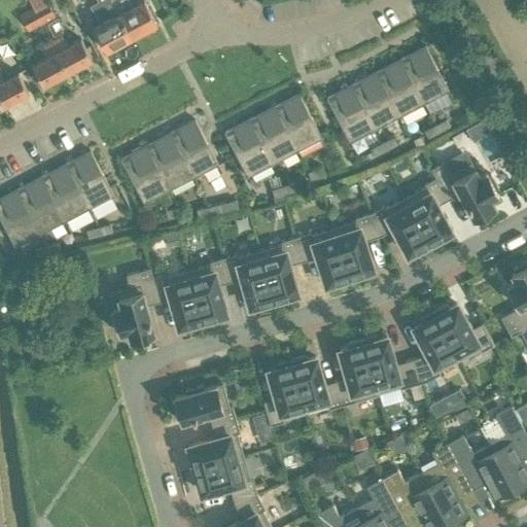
[(33,6),(29,0),(24,0),(14,5),(29,30),(41,24),(33,6)]
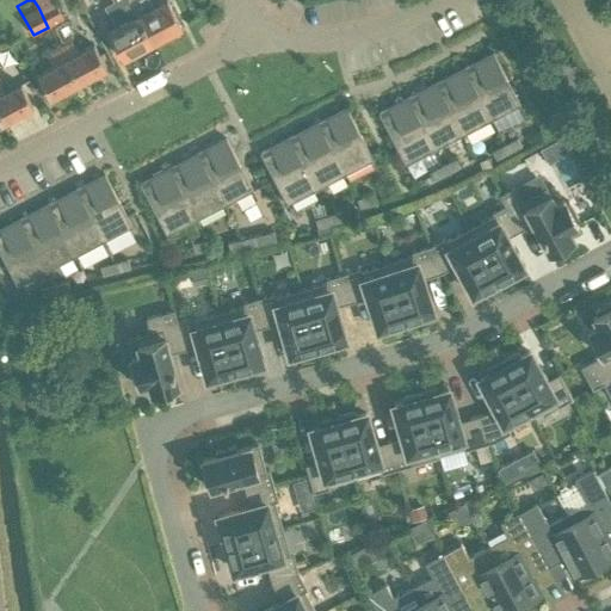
[(54,0),(34,0),(38,7),(48,28),(65,19),(54,0)]
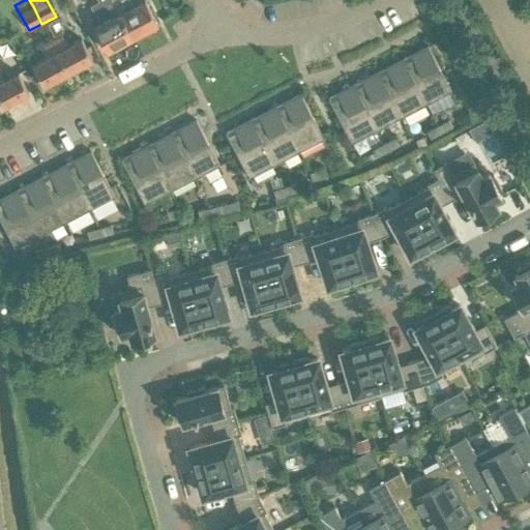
[(97,0),(90,4),(99,22),(92,26),(105,50),(129,36),(113,4),(110,0),(97,0)]
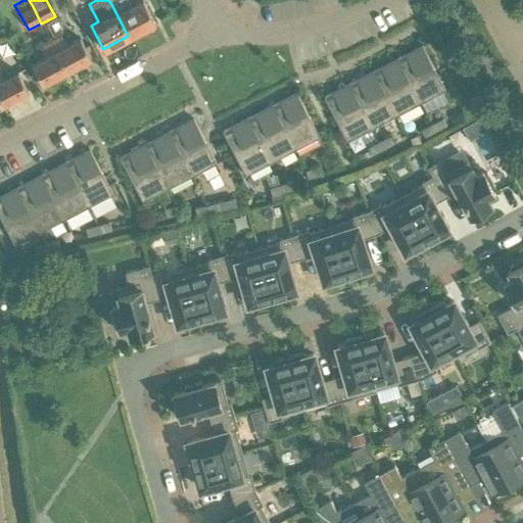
[(141,0),(138,0),(131,4),(128,0),(114,0),(112,1),(111,0),(108,0),(111,4),(128,36),(153,21),(141,0)]
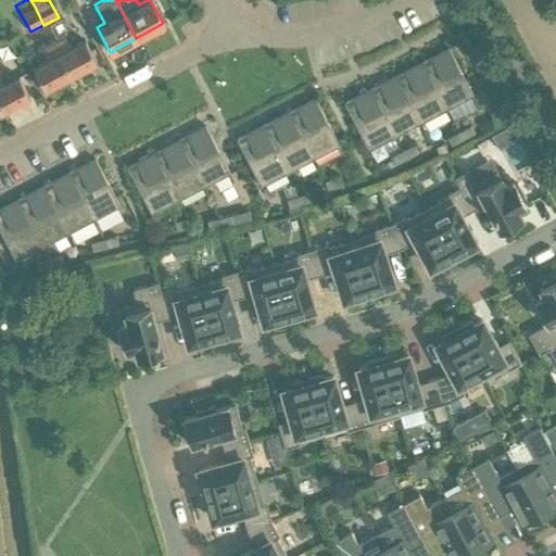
[(95,60),(84,40),(81,41),(76,30),(63,38),(53,42),(70,74),(95,60)]
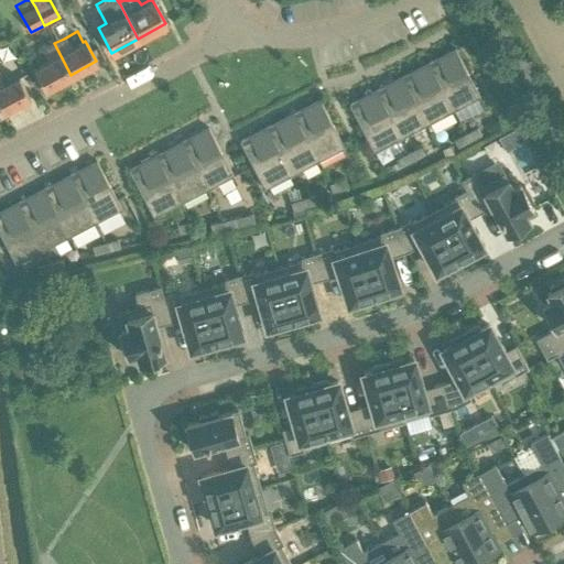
[(54,43),(42,50),(36,53),(42,65),(33,69),(43,89),(71,75),(54,43)]
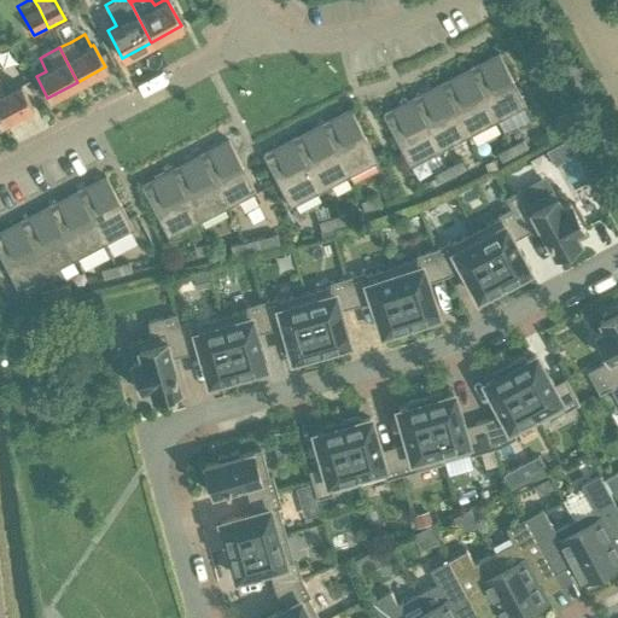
[(471,68),(500,120),(525,106),(497,53),(471,68)]
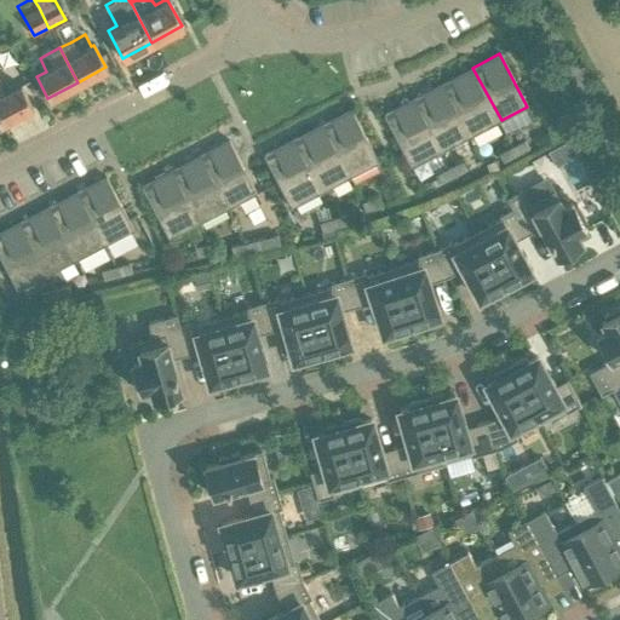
[(472,68),(443,82),(471,136),(501,120),(472,68)]
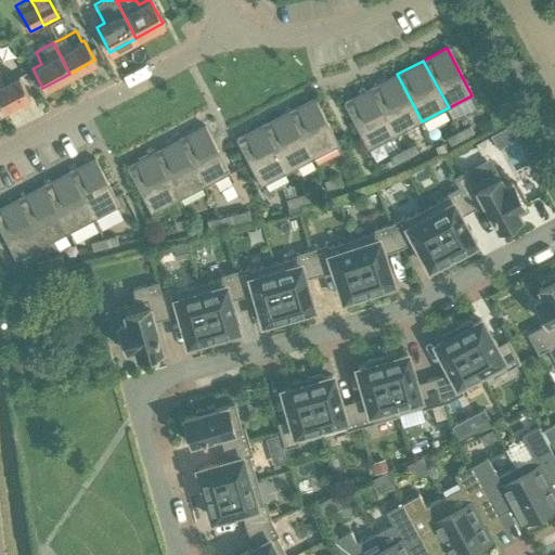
[(0,105),(2,111),(30,95),(20,75),(4,82),(0,73),(0,105)]
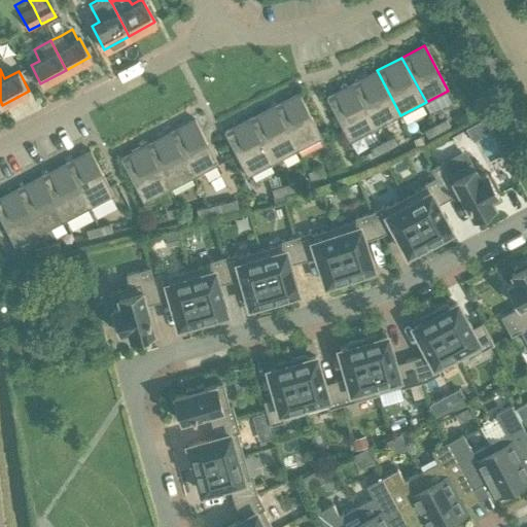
[(377,70),(352,83),(377,128),(400,115),(377,70)]
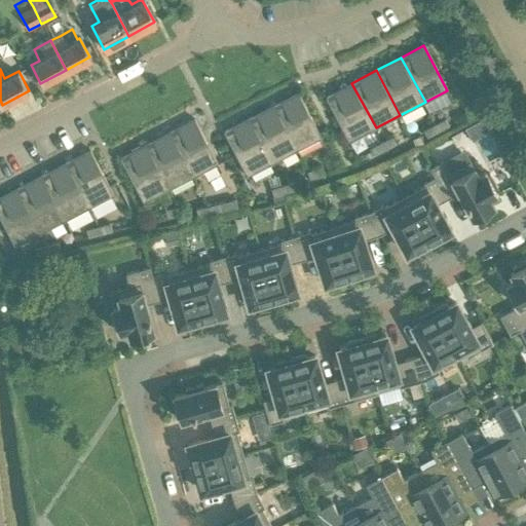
[(347,142),(376,127),(351,83),(325,97),(347,142)]
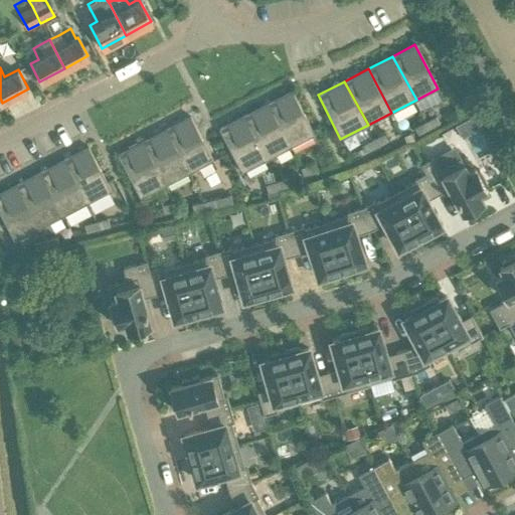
[(269,102),(291,146),(313,135),(291,91),(269,102)]
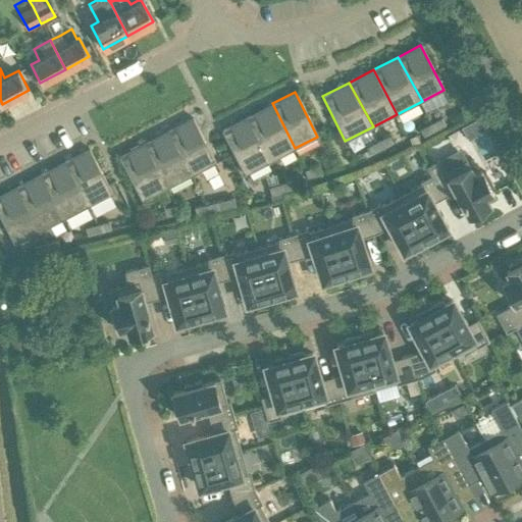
[(272,103),(248,116),(270,160),(295,148),(272,103)]
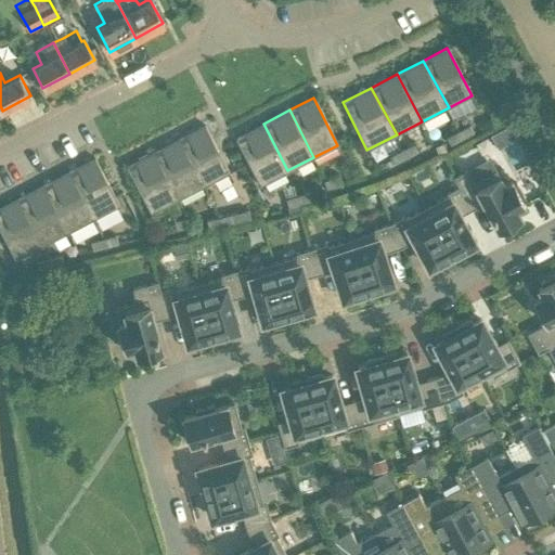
[(259,185),(287,170),(263,124),(234,138),(259,185)]
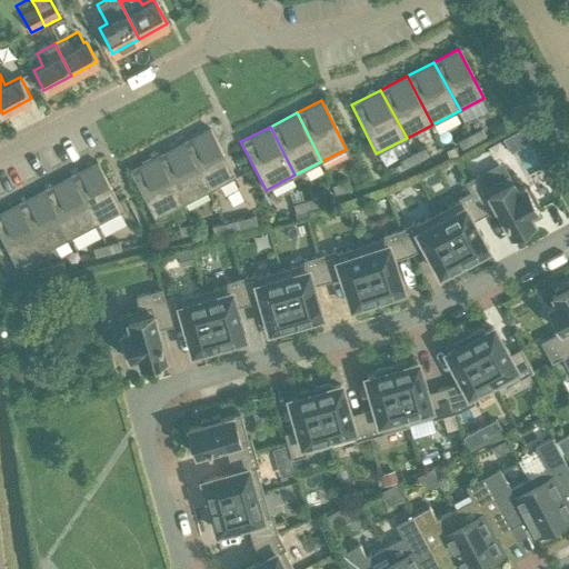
[(481,127),(469,133),(475,142),(486,137),(481,127)]
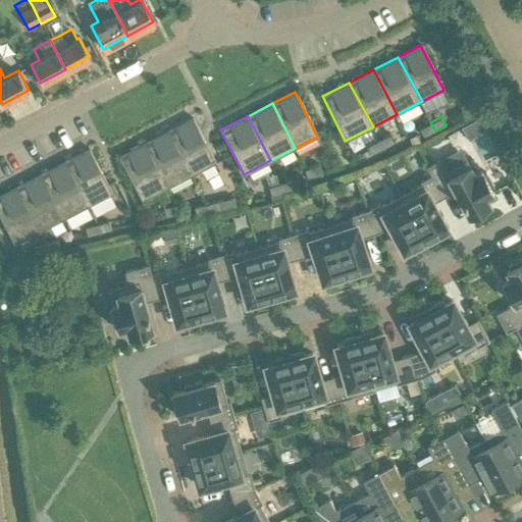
[(169,129),(192,173),(214,162),(192,117),(169,129)]
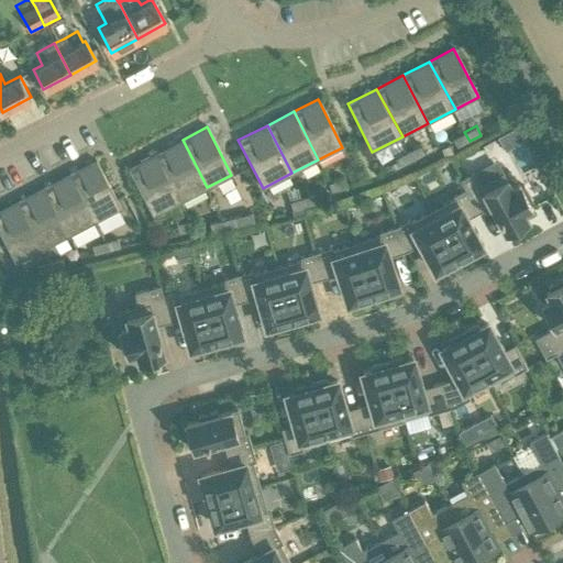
[(470,141),(464,132),(453,139),(457,147),(470,141)]
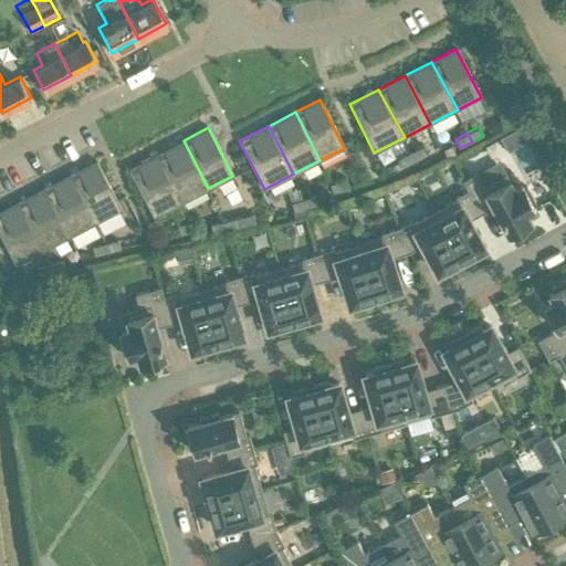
[(181,202),(208,188),(184,140),(157,154),(181,202)]
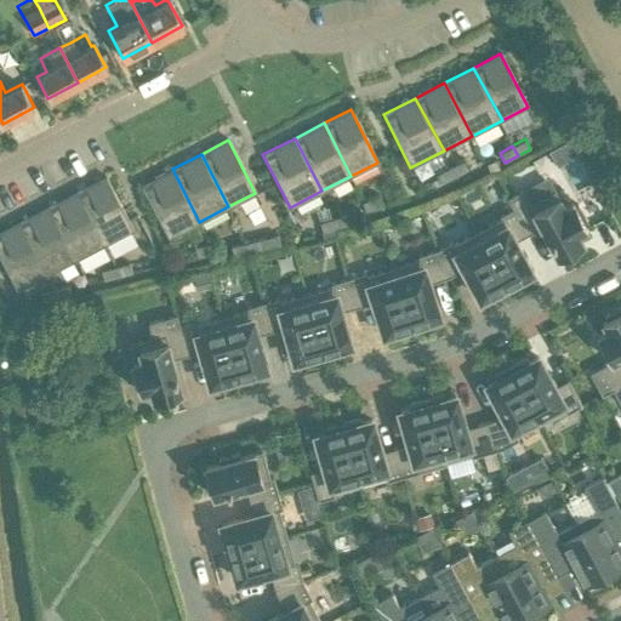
[(463,159),(450,166),(455,176),(468,169),(463,159)]
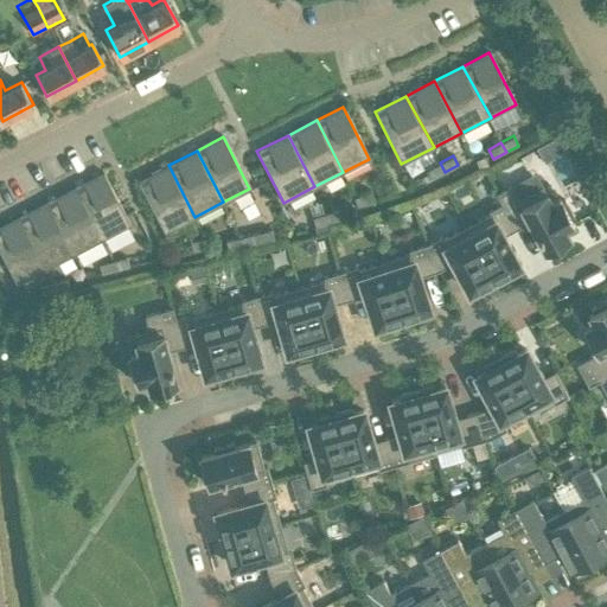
[(445,172),(440,163),(427,170),(432,179),(445,172)]
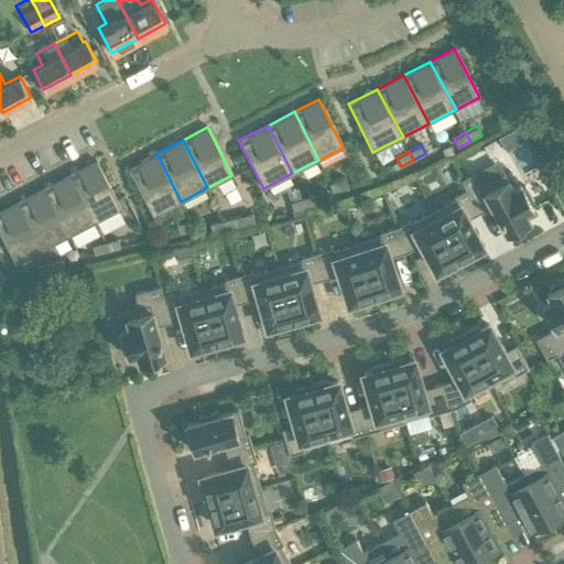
[(152,217),(181,202),(156,153),(127,169),(152,217)]
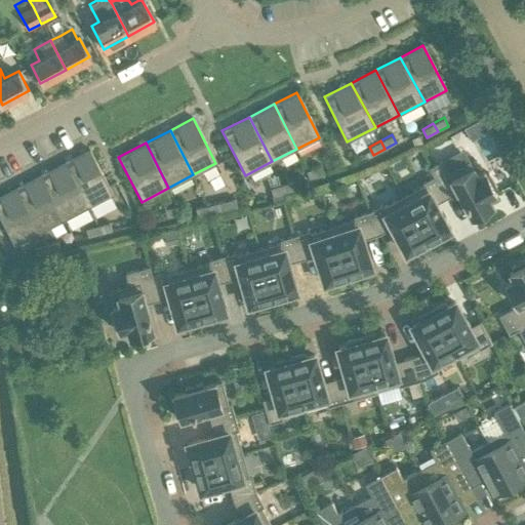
[(66,161),(88,206),(112,194),(88,149),(66,161)]
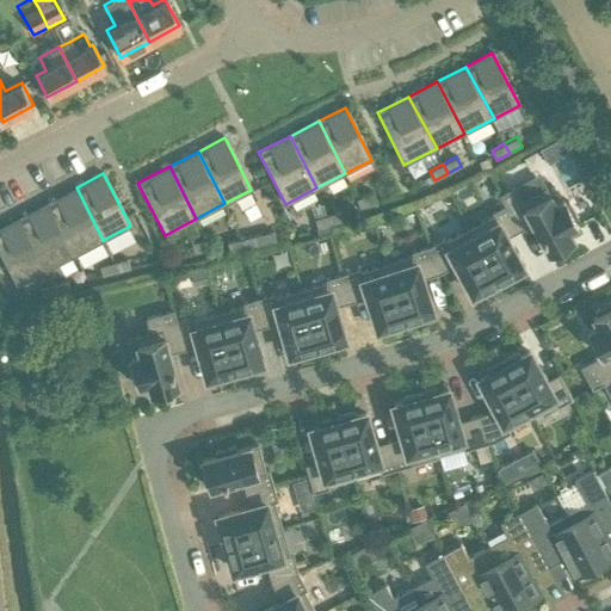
[(514,185),(501,192),(520,228),(532,221),(549,251),(553,248),(554,252),(573,242),(571,239),(574,238),(569,228),(578,223),(576,220),(579,217),(569,199),(566,202),(565,198),(556,202),(547,185),(522,199),(514,185)]
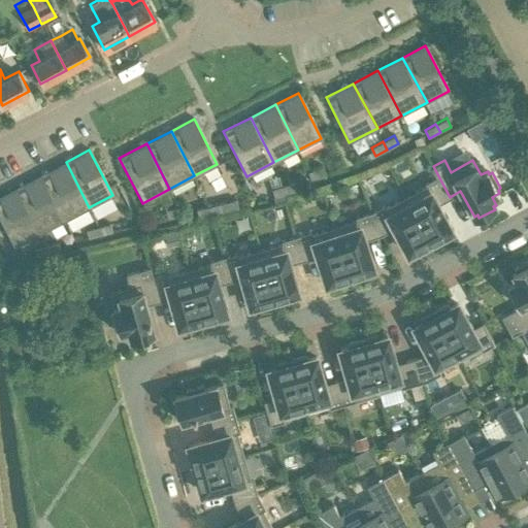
[(66,162),(41,174),(64,220),(89,207),(66,162)]
